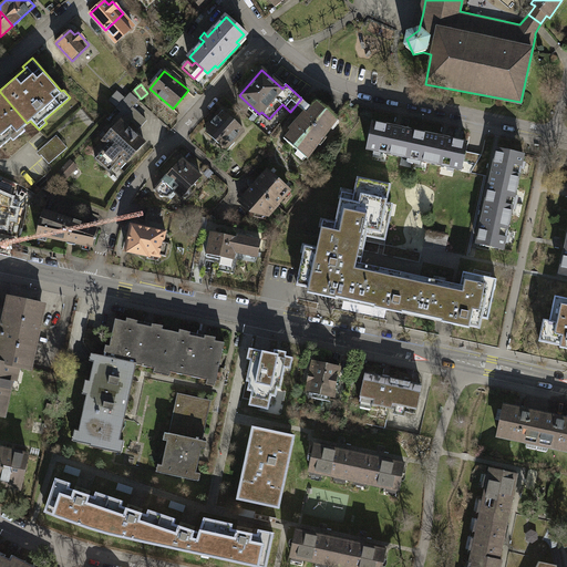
[(0,147),(27,123),(0,92),(0,147)]
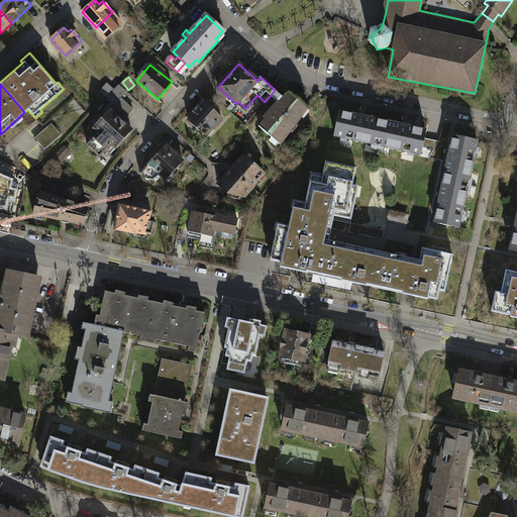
[(108,84),(101,91),(106,96),(113,89),(108,84)]
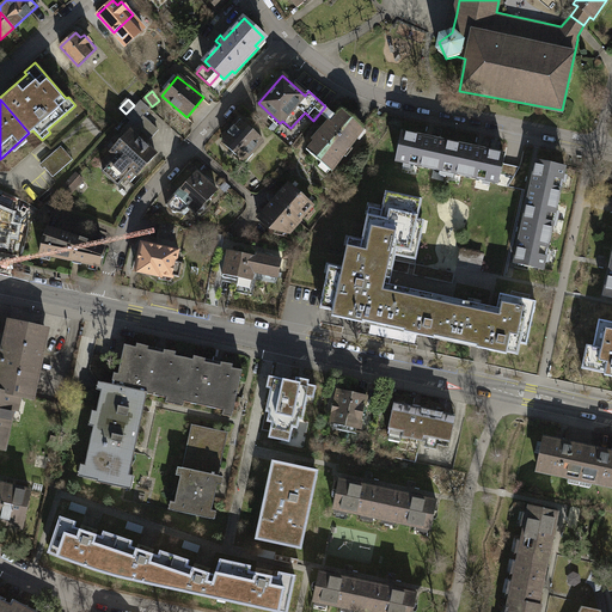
[(141,102),(126,117),(135,126),(144,116),(150,109),(141,102)]
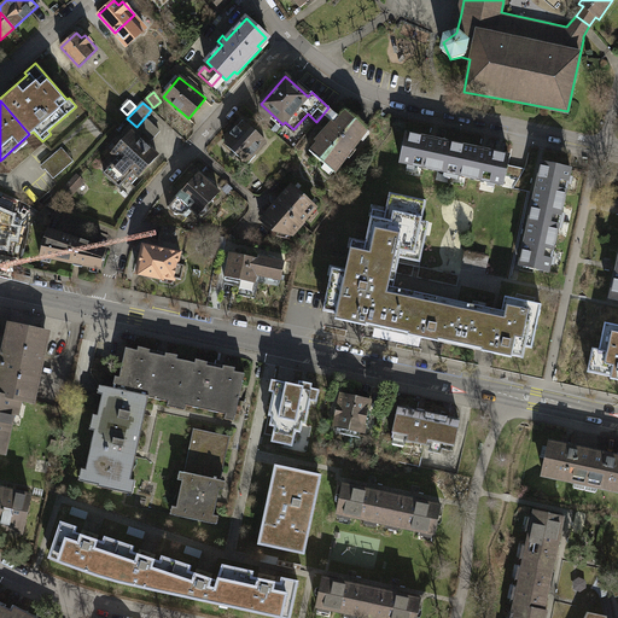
[(333,122),(309,150),(333,170),(367,128),(345,110),(339,116),(330,108),(324,115),(333,122)]
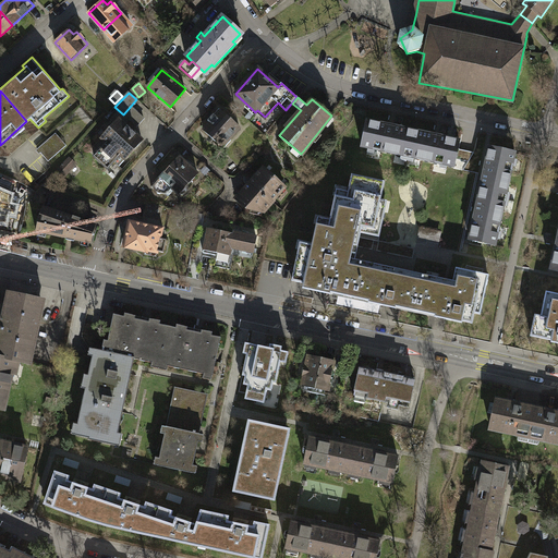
[(131,106),(123,114),(135,125),(143,118),(131,106)]
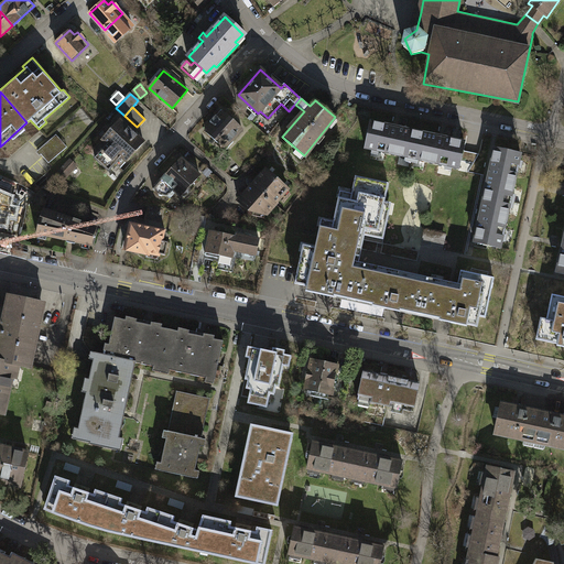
[(241,129),(224,112),(218,118),(216,115),(209,121),(212,125),(206,131),(226,151),(234,143),(231,140),(241,129)]
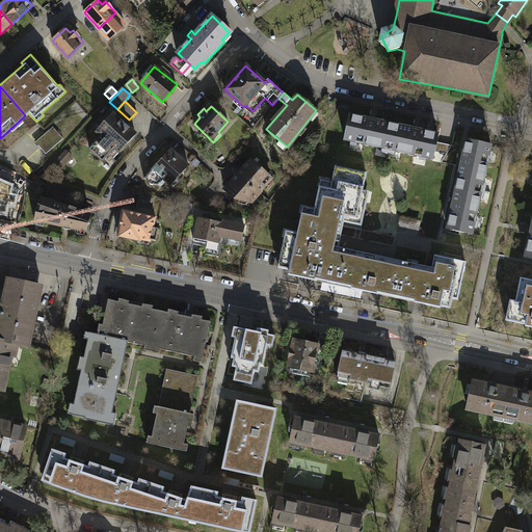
[(108,154),(112,158),(135,134),(112,112),(96,130),(101,135),(88,149),(102,160),(108,154)]
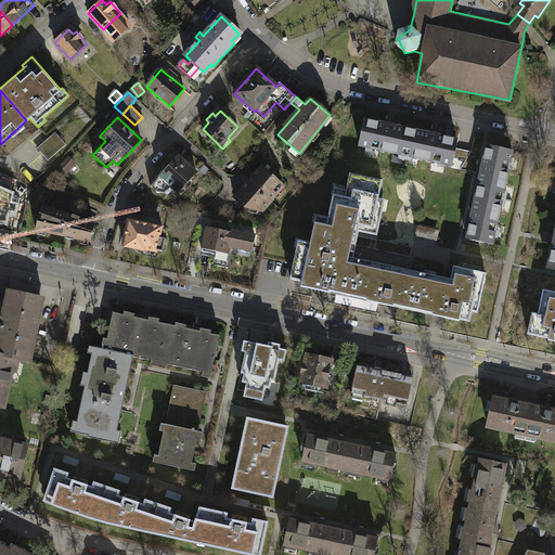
[(407,157),(411,130),(365,119),(359,146),(407,157)]
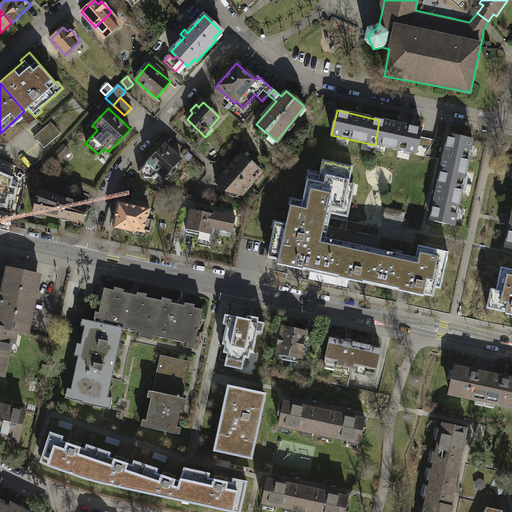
[(379,120),(375,145),(416,153),(421,129),(379,120)]
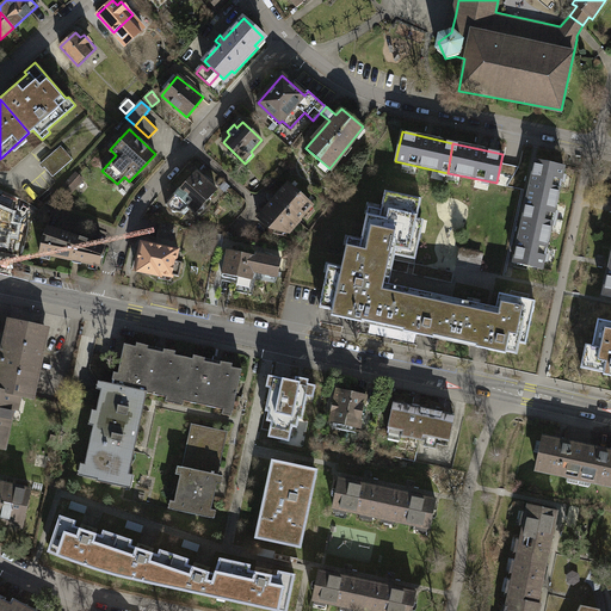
[(61,146),(41,164),(53,177),(73,160),(61,146)]
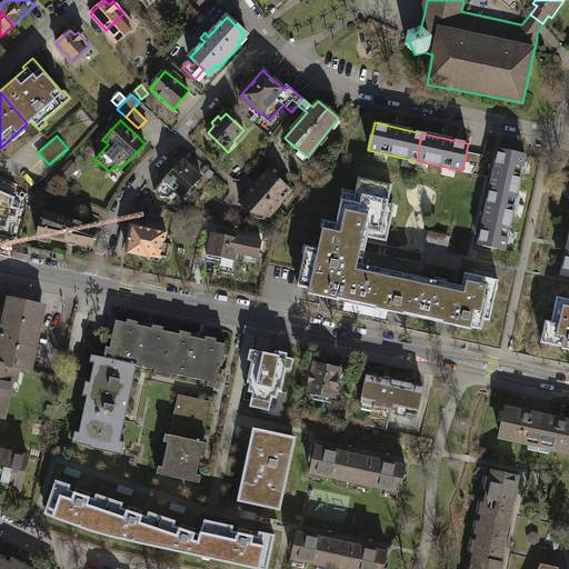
[(488,198),(515,203),(526,155),(498,149),(488,198)]
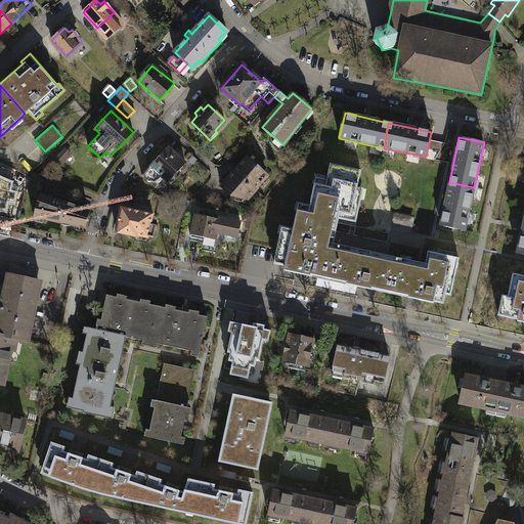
[(167,181),(173,183),(177,177),(176,173),(186,163),(168,147),(141,175),(147,181),(156,182),(161,176),(167,181)]
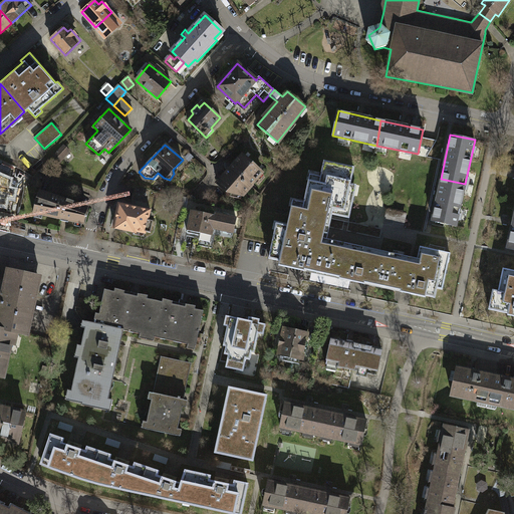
[(69,152),(63,146),(48,161),(54,167),(69,152)]
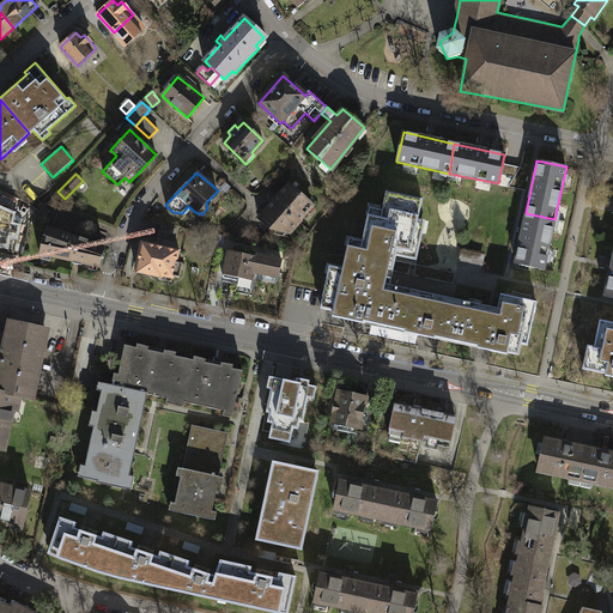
[(311,205),(289,183),(259,217),(269,229),(290,234),(299,223),(298,219),(311,205)]
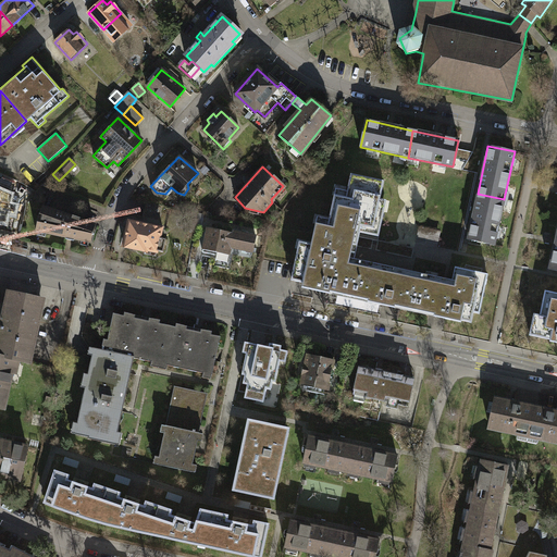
[(323,239),(353,245),(357,246),(360,233),(378,236),(383,211),(378,210),(383,181),(350,174),(345,198),(334,196),(327,226),(316,224),(313,233),(324,234),(323,239)]
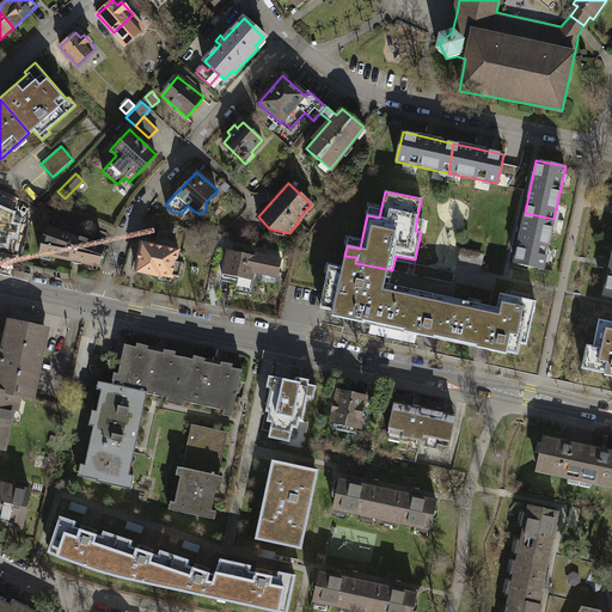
[(0,208),(0,242),(11,245),(19,213),(0,208)]
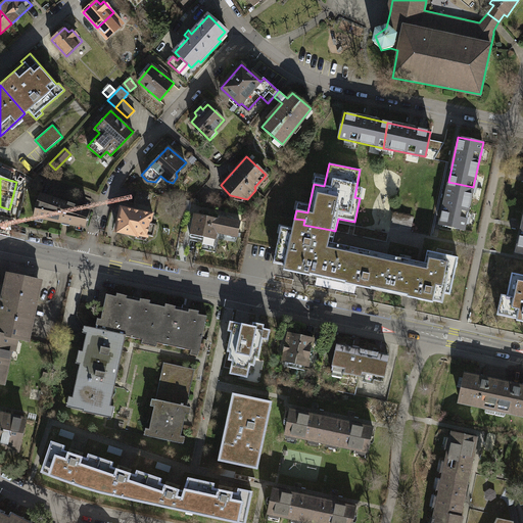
[(473,187),(448,182),(440,226),(465,229),(473,187)]
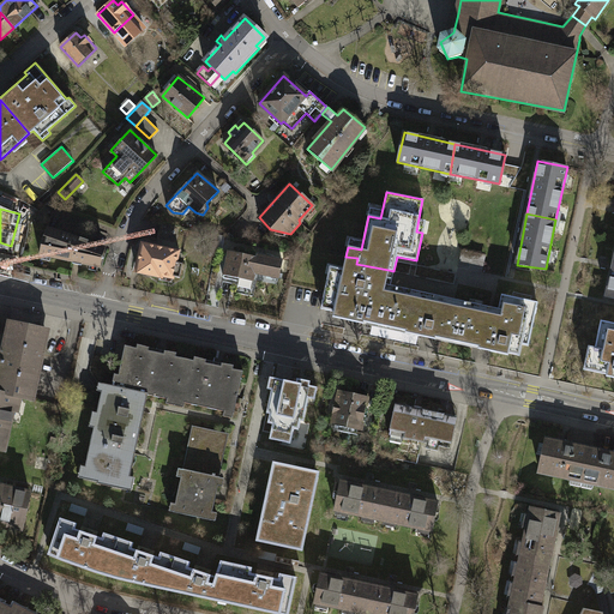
[(181,226),(162,223),(160,239),(179,242),(181,226)]
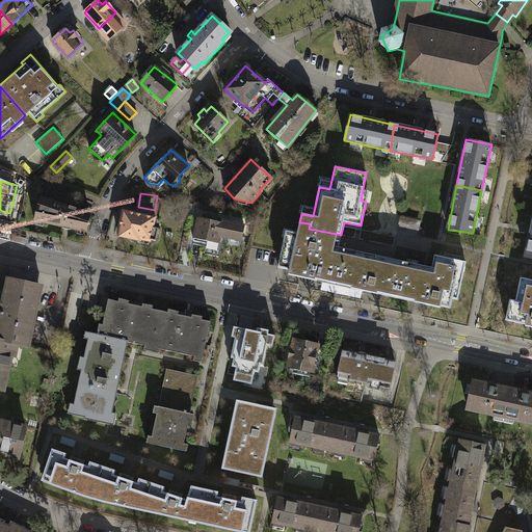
[(34,219),(86,231),(89,215),(40,196),(34,219)]
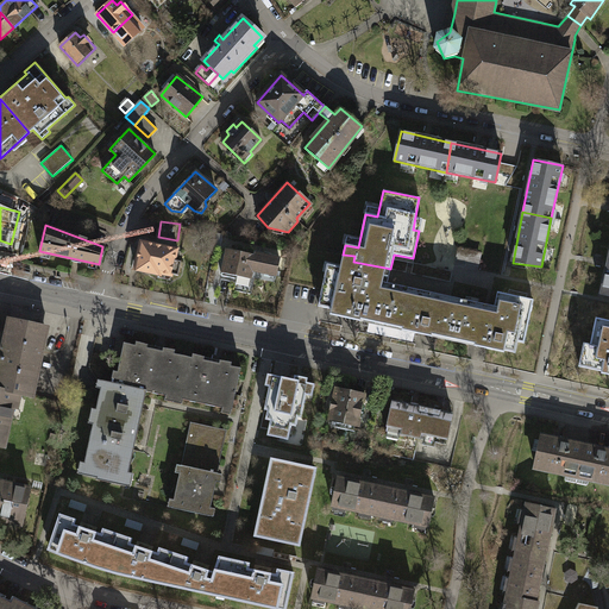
[(177,249),(140,242),(136,269),(158,274),(157,276),(170,280),(171,274),(177,275),(180,262),(175,261),(177,249)]
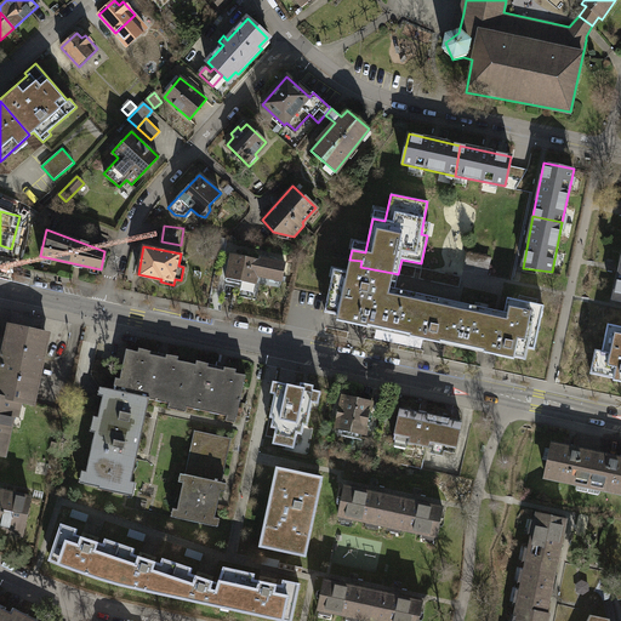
[(489,258),(466,254),(462,269),(485,274),(489,258)]
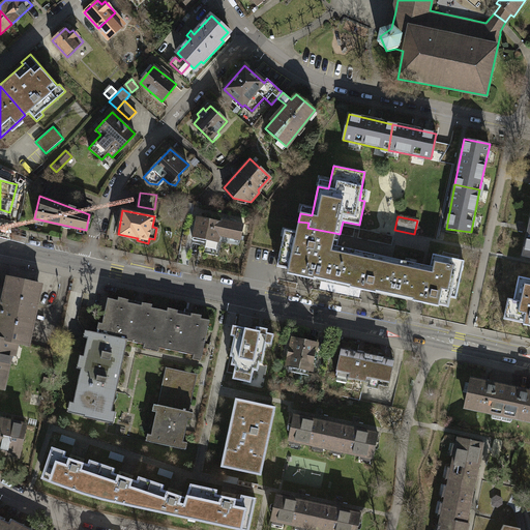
[(225,224),(198,217),(194,240),(206,242),(207,238),(217,241),(218,235),(241,239),(244,224),(226,221),(225,224)]
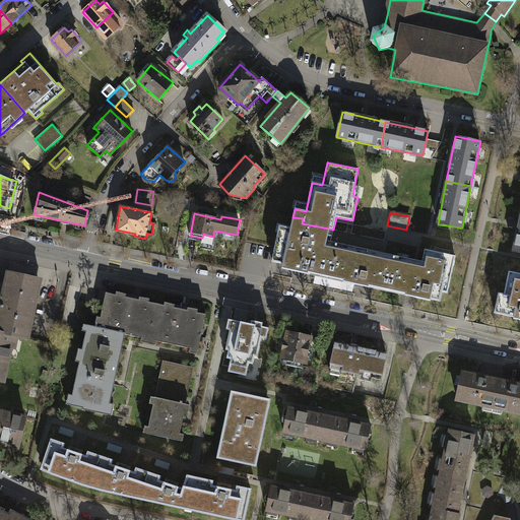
[(325,278),(331,248),(326,246),(329,229),(302,223),(303,218),(293,217),(289,235),(277,233),(271,261),(282,264),(281,268),(325,278)]
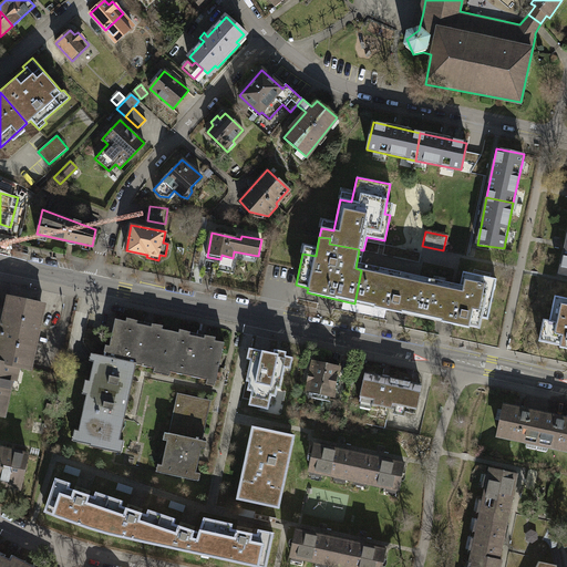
[(422,317),(429,285),(421,282),(422,280),(369,269),(369,271),(361,270),(354,303),(422,317)]
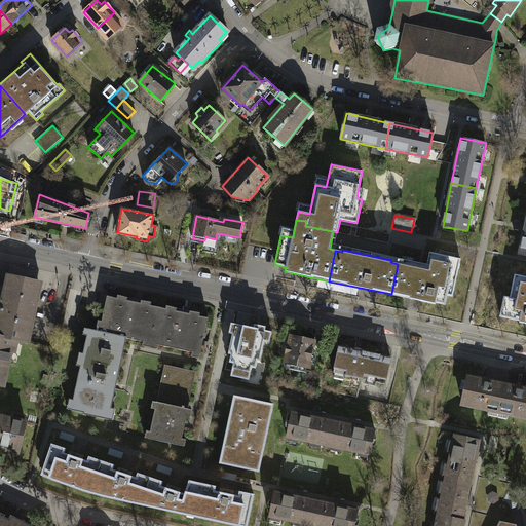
[(398,264),(391,294),(436,304),(436,302),(445,304),(447,295),(453,296),(460,259),(439,255),(438,261),(431,260),(429,268),(405,263),(405,265),(398,264)]
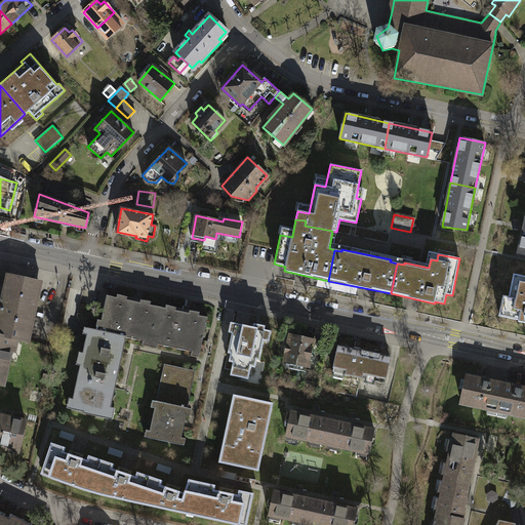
[(524,276),(512,274),(507,297),(501,295),(497,316),(517,320),(517,322),(524,323),(524,276)]
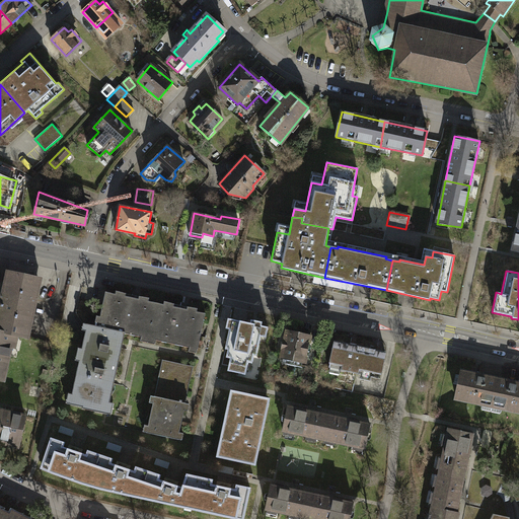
[(8,272),(6,282),(0,281),(0,293),(3,294),(2,299),(5,300),(4,305),(1,304),(0,309),(0,312),(5,313),(3,322),(0,321),(0,331),(13,335),(13,336),(27,339),(38,290),(41,279),(8,272)]
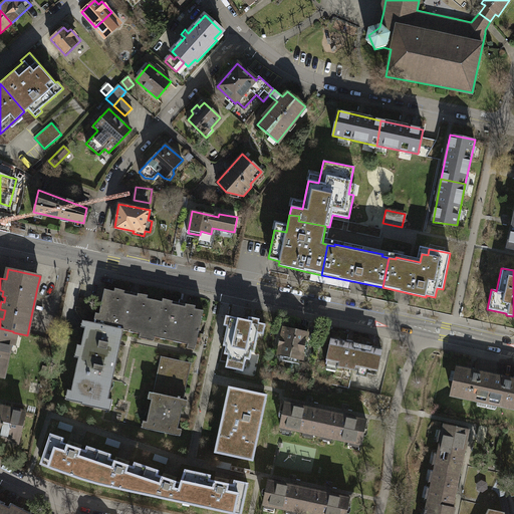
[(104,289),(97,324),(123,330),(148,335),(155,300),(148,298),(148,296),(141,294),(141,297),(121,293),(122,290),(114,288),(114,291),(104,289)]
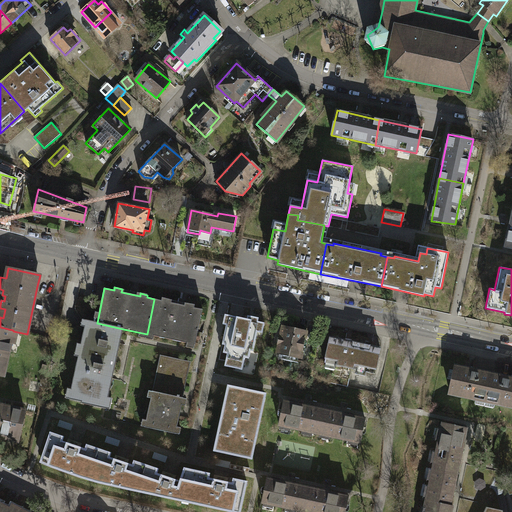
[(162,301),(154,299),(147,334),(195,345),(203,309),(195,308),(195,305),(188,303),(187,306),(169,302),(169,299),(162,298),(162,301)]
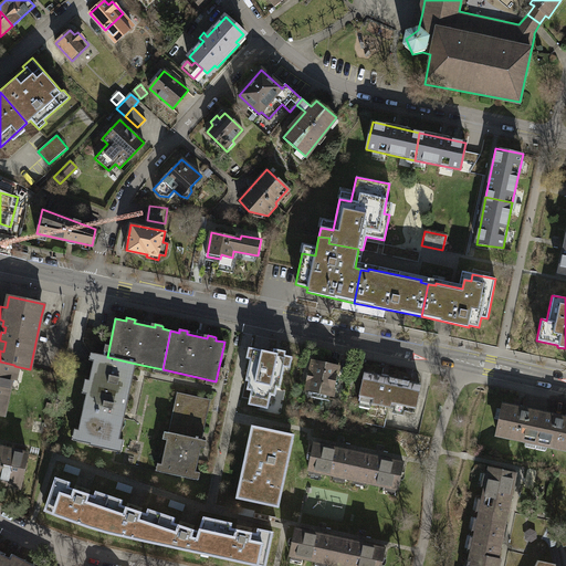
[(273,353),(249,347),(247,358),(251,359),(245,381),(249,381),(247,390),(251,391),(249,405),(268,409),(271,396),(275,397),(278,388),(280,388),(284,367),(291,368),(293,357),(285,356),(286,352),(274,349),(273,353)]
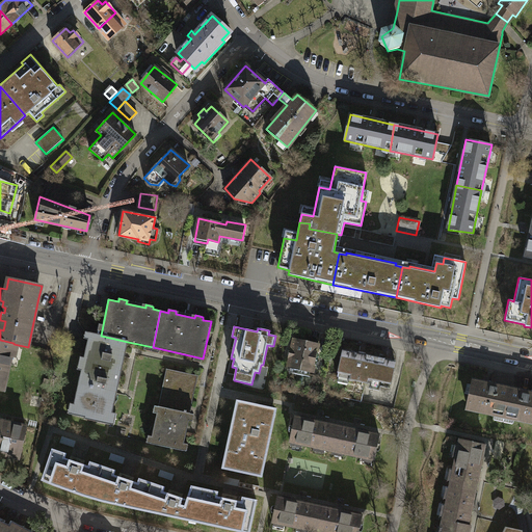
[(89,334),(82,364),(122,372),(128,342),(101,336),(89,334)]
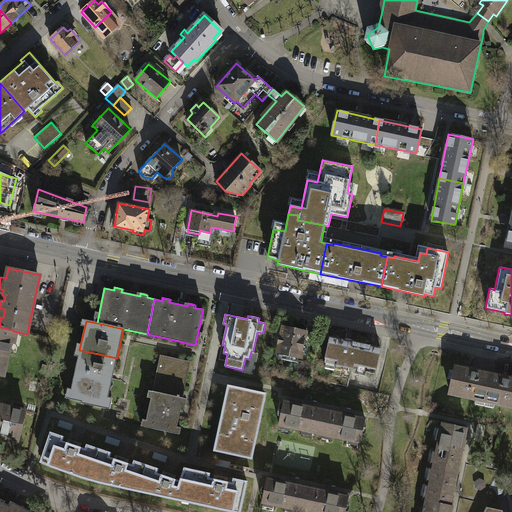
[(0,374),(3,375),(13,331),(13,330),(0,327),(0,374)]
